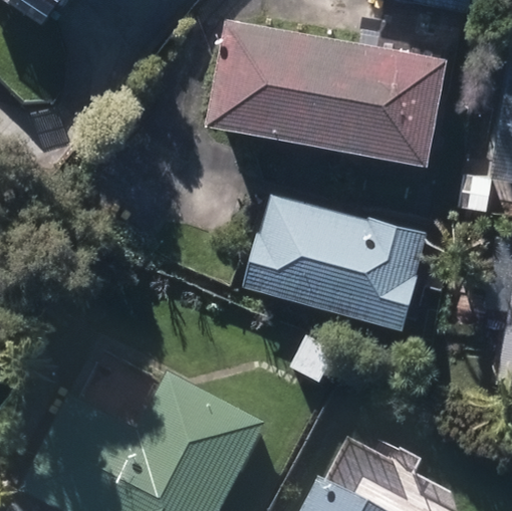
[(13,0),(45,21),(58,0),(13,0)]
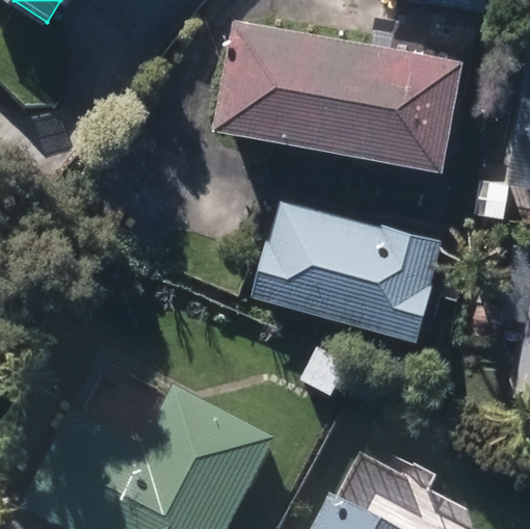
[(422,0),(482,12),(484,0),(422,0)]
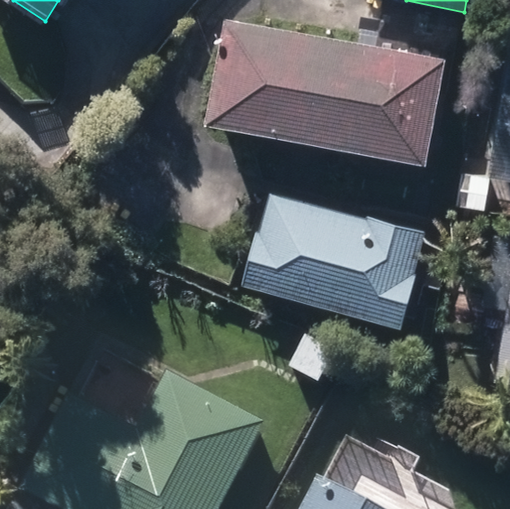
[(205,123),(425,160),(443,56),(222,18),(205,123)]
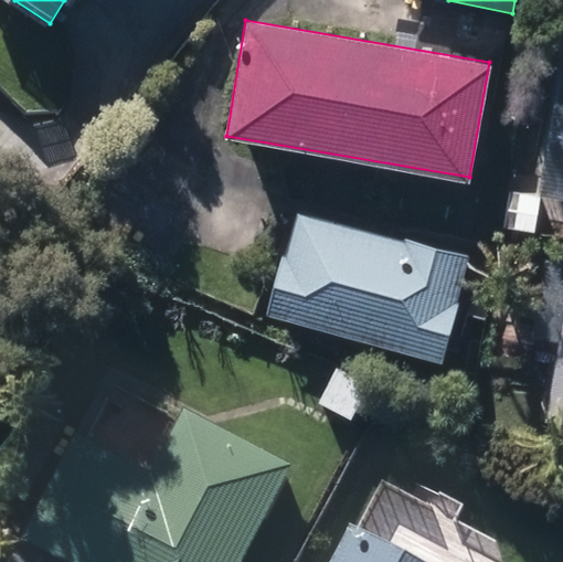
[(539,191),(562,194),(562,71),(560,71),(539,191)]
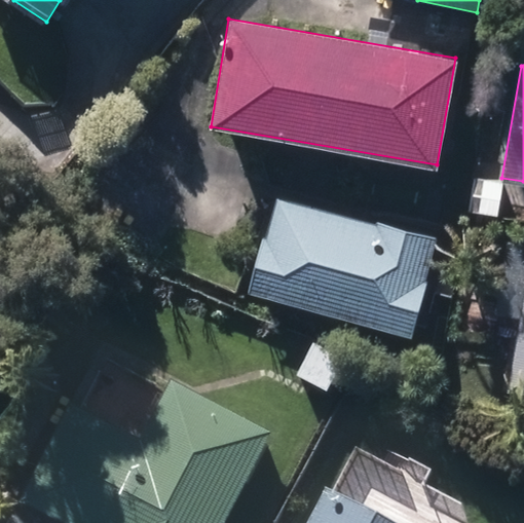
[(465,213),(497,216),(501,183),(470,179),(465,213)]
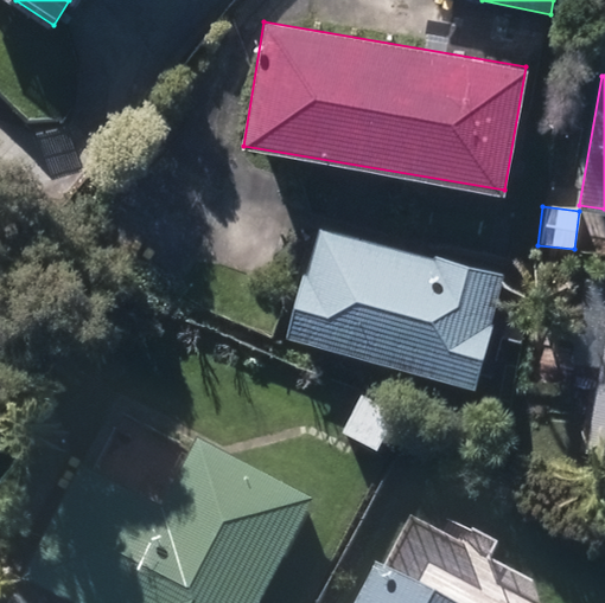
[(286,335),(475,384),(491,325),(489,324),(501,273),(435,256),(434,261),(319,231),(307,274),(303,273),(286,335)]
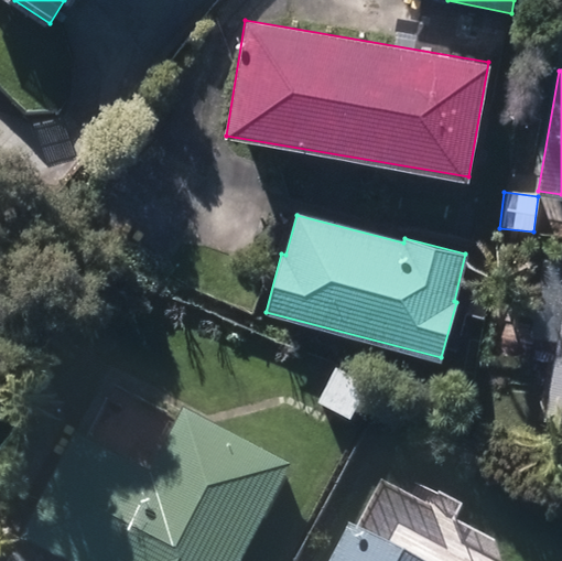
[(561,315),(543,416),(561,419),(561,315)]
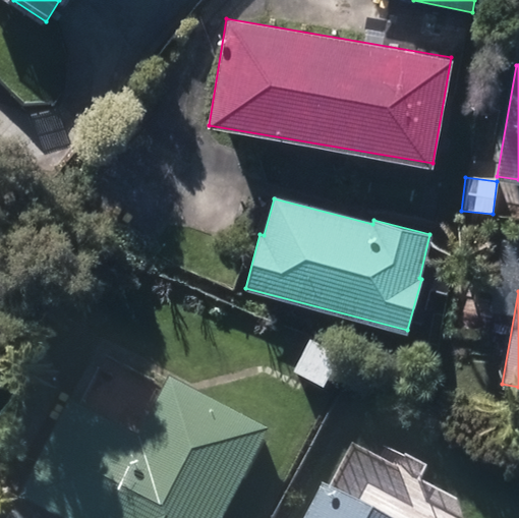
[(293,370),(324,386),(342,353),(310,337),(293,370)]
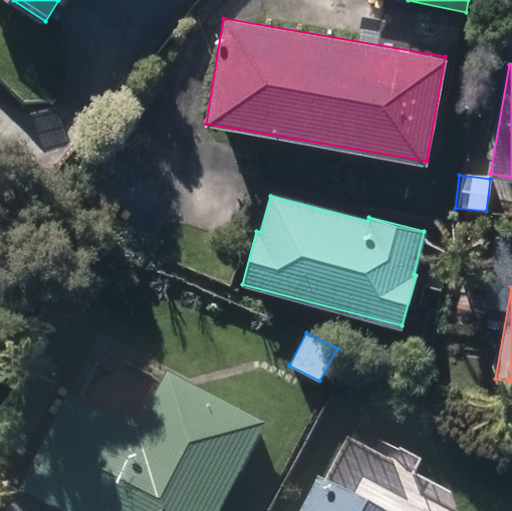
[(223,510),(266,429),(168,376),(138,436),(69,400),(20,494),(51,510),(223,510)]
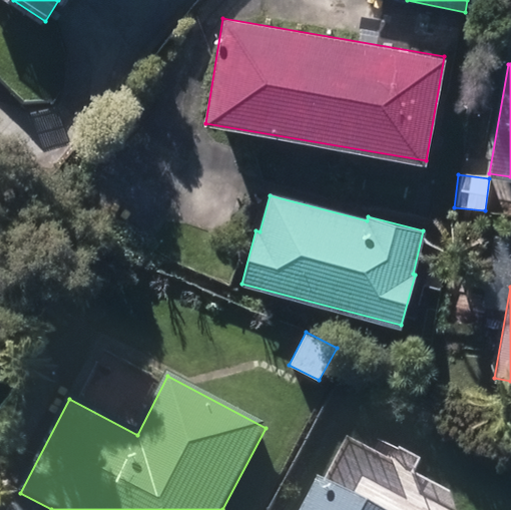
[(370,509),(317,482),(302,509),(370,509)]
